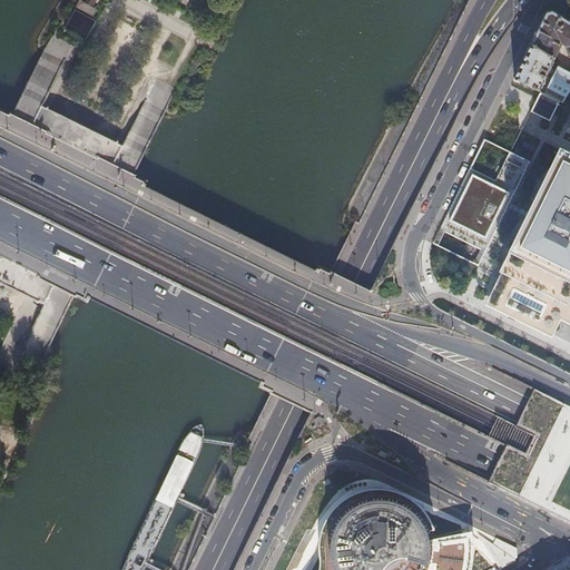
[(78,0),(77,0),(74,9),(90,17),(95,8),(78,0)]
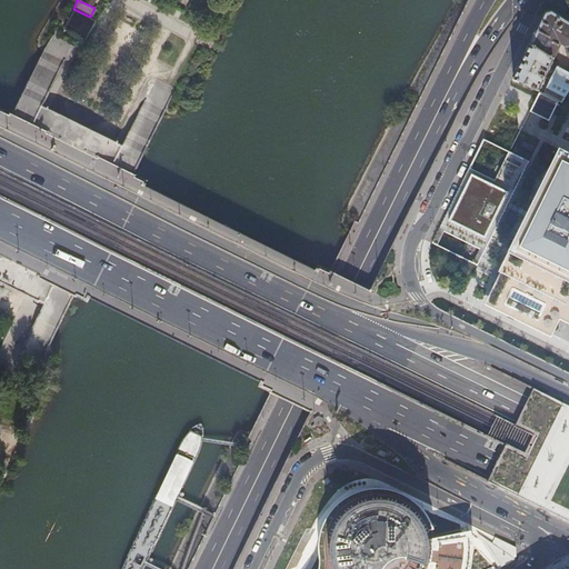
[(90,17),(73,9),(63,29),(86,39),(95,19),(90,17)]
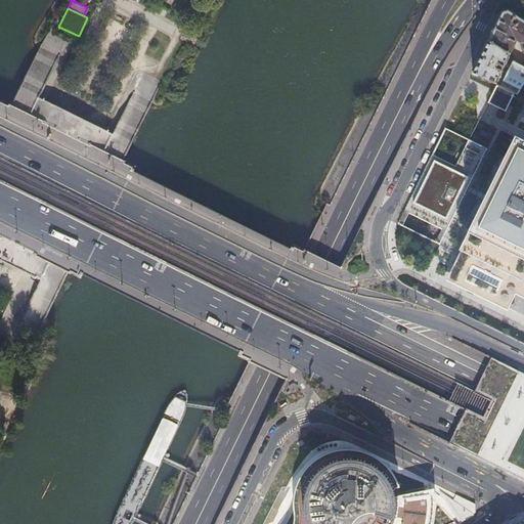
[(504,10),(474,72),(485,77),(497,83),(519,40),(522,41),(523,48),(523,17),(511,9),(508,10),(504,10)]
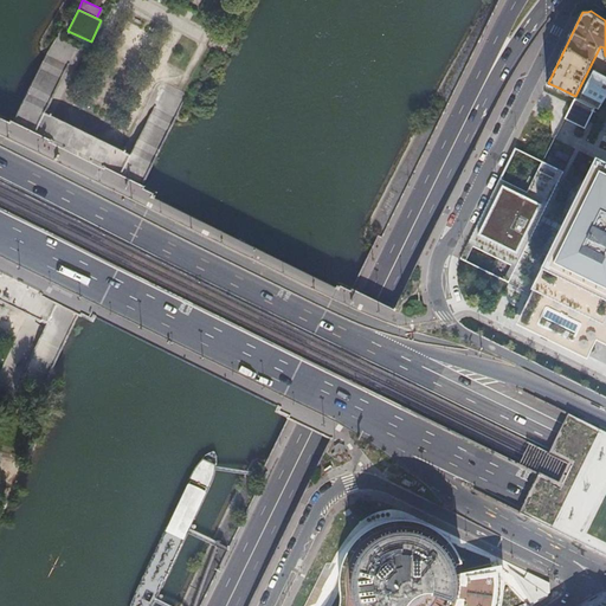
[(584,92),(605,102),(605,98),(605,75),(594,70),(584,92)]
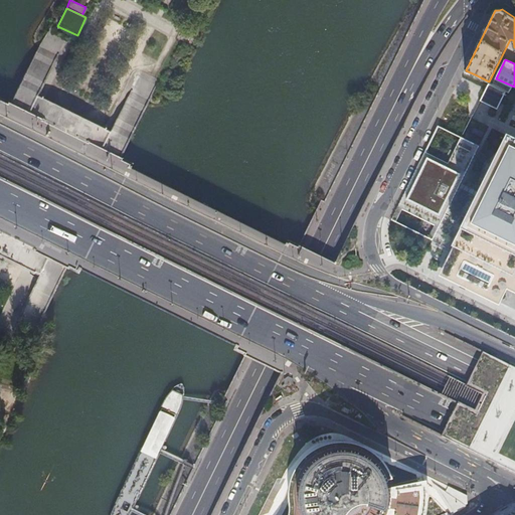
[(496,109),(504,91),(489,82),(480,101),(496,109)]
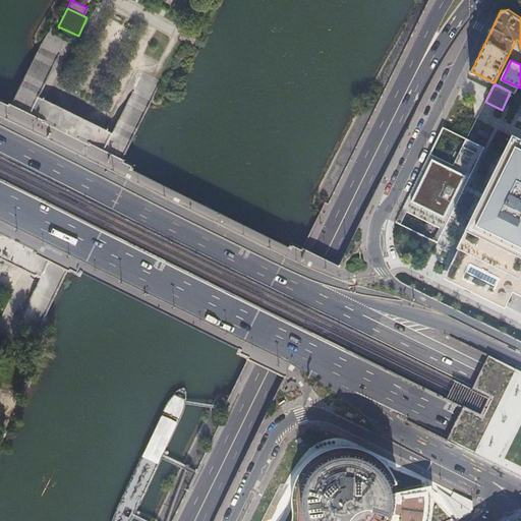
[(520,138),(516,136),(485,195),(461,243),(458,251),(454,268),(460,286),(507,308),(514,293),(520,295),(520,138)]
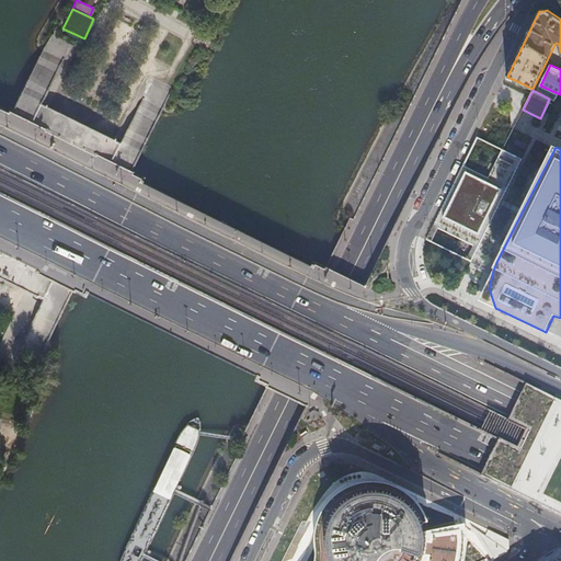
[(523,158),(503,148),(489,175),(465,163),(433,227),(478,249),(523,158)]
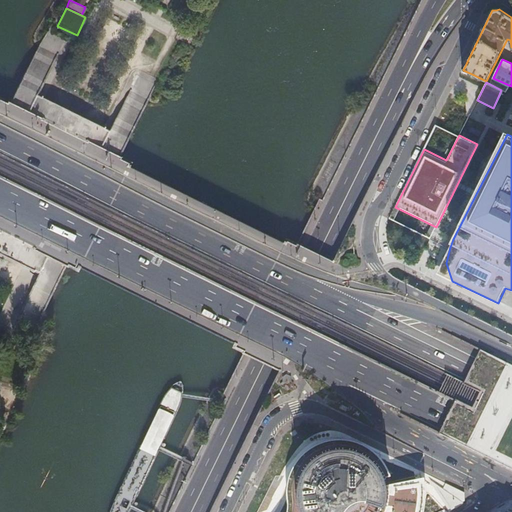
[(436,227),(395,207),(390,218),(430,238),(436,227)]
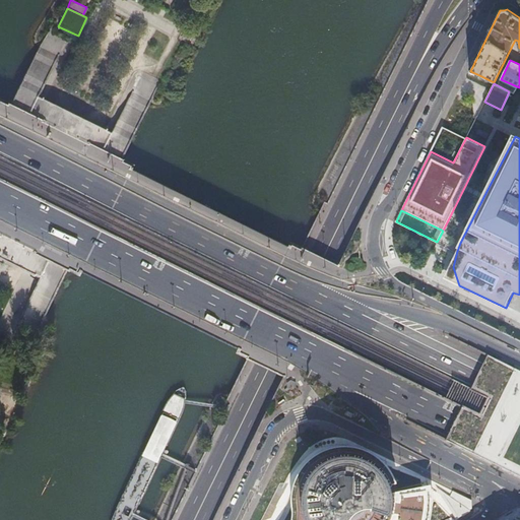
[(284,252),(282,255),(284,256),(283,258),(288,260),(290,255),(288,254),(284,252)]
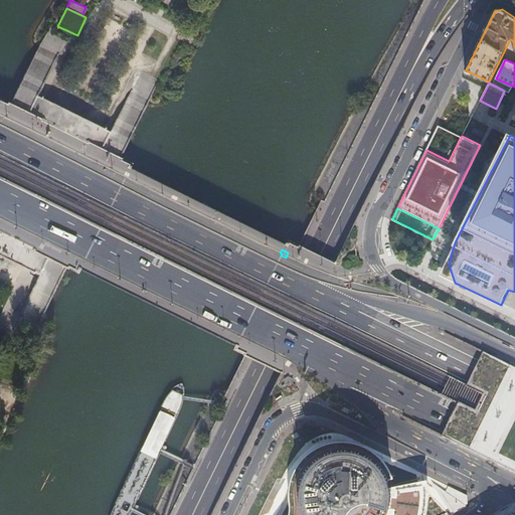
[(185,394),(183,384),(174,388),(168,394),(162,404),(113,509),(110,514),(130,514),(184,402),(185,394)]
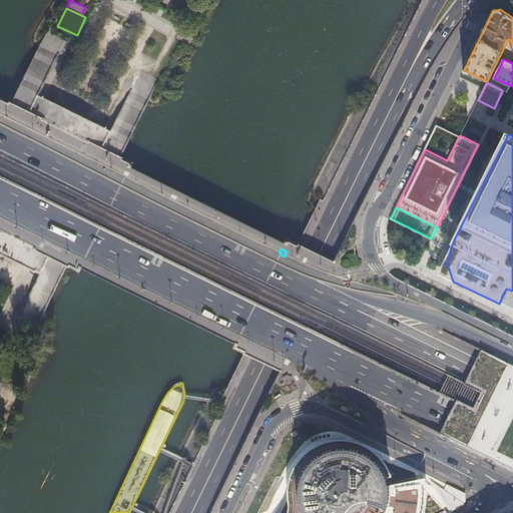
[(419,481),(415,481),(384,487),(383,482),(393,478),(392,474),(388,466),(384,460),(383,459),(377,452),(376,452),(368,446),(361,443),(353,440),(348,440),(341,439),(334,440),(326,442),(321,444),(314,447),(307,452),(300,459),(295,466),(293,472),(290,480),(290,483),(289,486),(289,502),(289,511),(292,512),(291,512),(416,512),(418,507),(420,497),(419,486),(419,481)]
